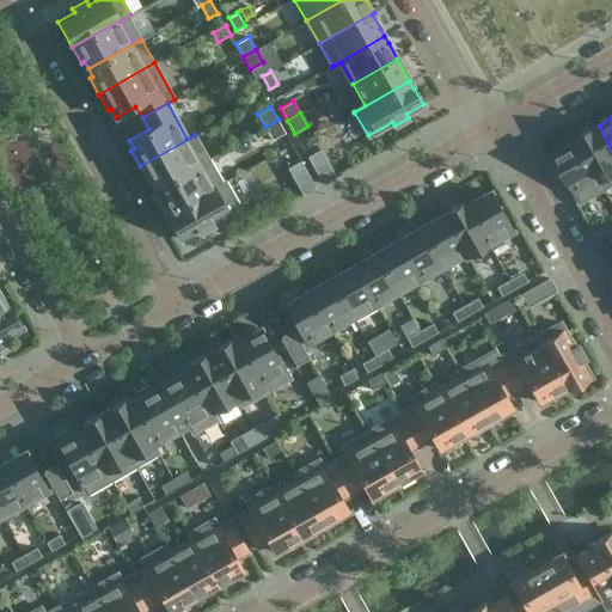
[(279,120),(265,127),(273,140),(286,133),(279,120)]
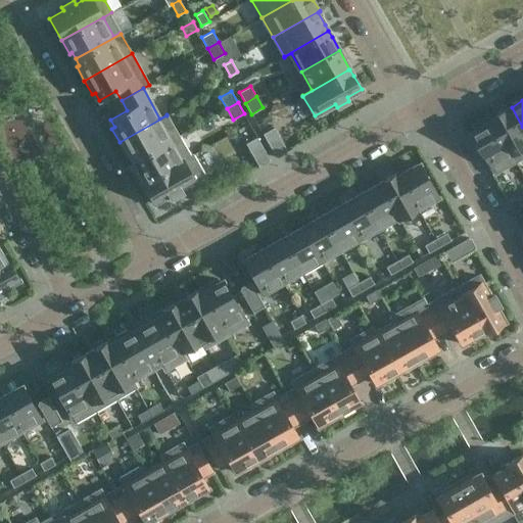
[(522,127),(512,107),(492,119),(517,161),(522,157),(522,127)]
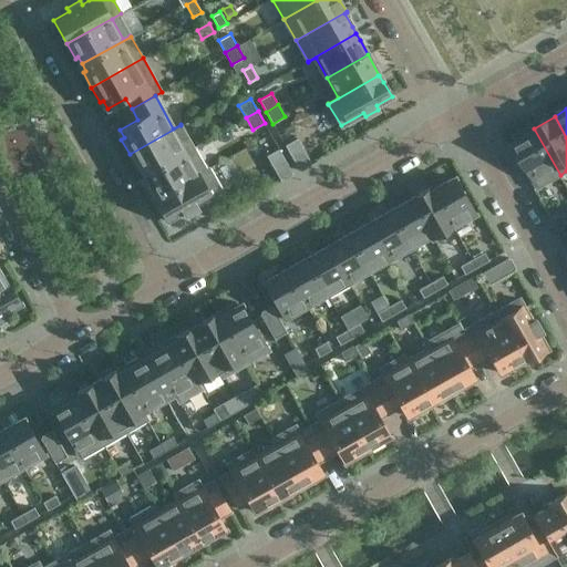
[(181,125),(130,154),(138,169),(141,167),(145,174),(194,147),(181,125)]
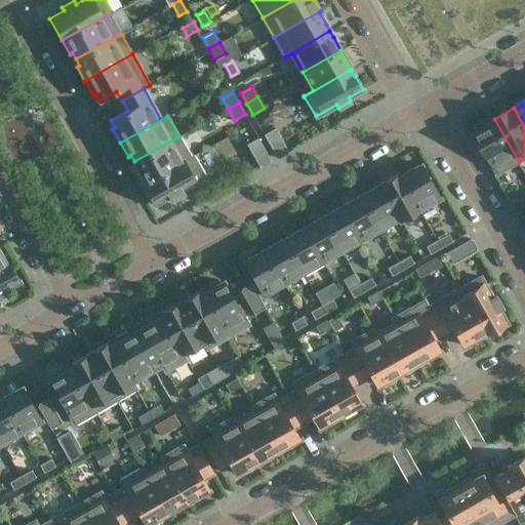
[(494,119),(493,119),(494,121),(476,132),(498,173),(519,162),(494,119)]
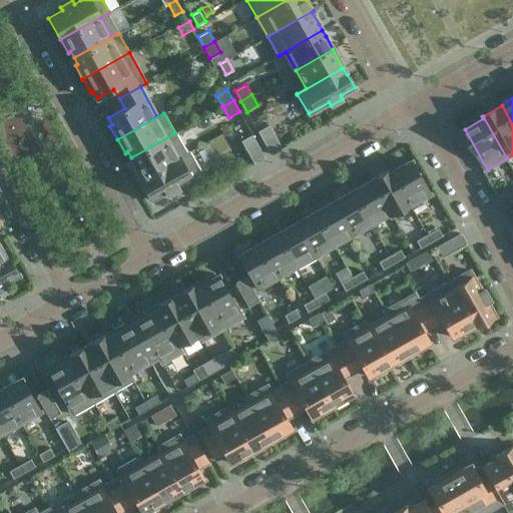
[(271,154),(282,147),(281,146),(269,125),(258,131),(270,152),(271,154)]
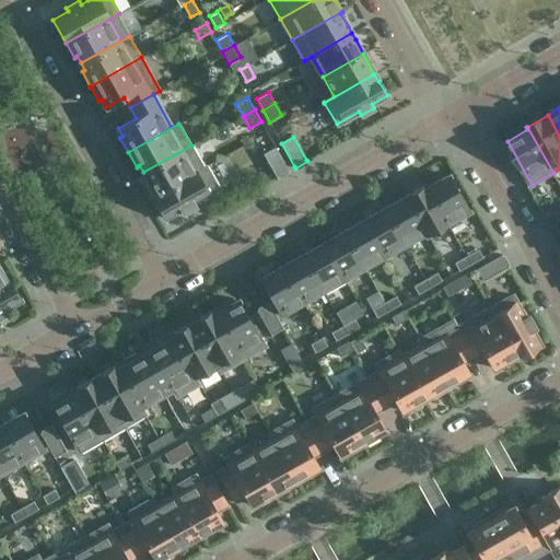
[(202,166),(191,146),(143,172),(147,179),(143,181),(152,196),(206,165),(206,164),(202,166)]
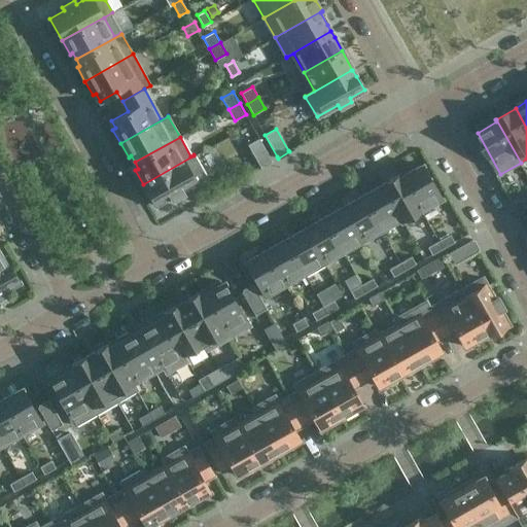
[(271,160),(258,138),(248,144),(260,166),(259,166),(260,168),(273,161),(272,160),(271,160)]
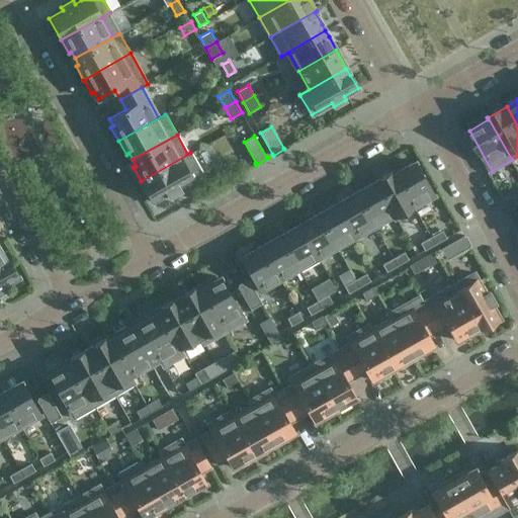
[(173,195),(181,190),(179,187),(202,174),(190,153),(141,181),(153,202),(171,192),(173,195)]
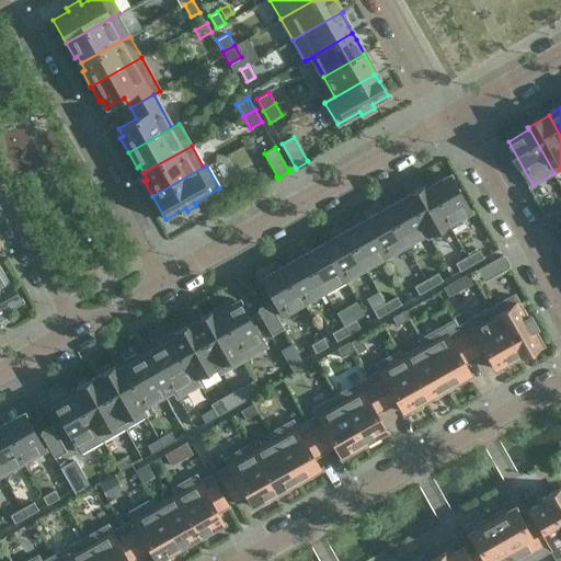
[(449,174),(428,186),(427,184),(426,184),(449,225),(470,213),(449,174)]
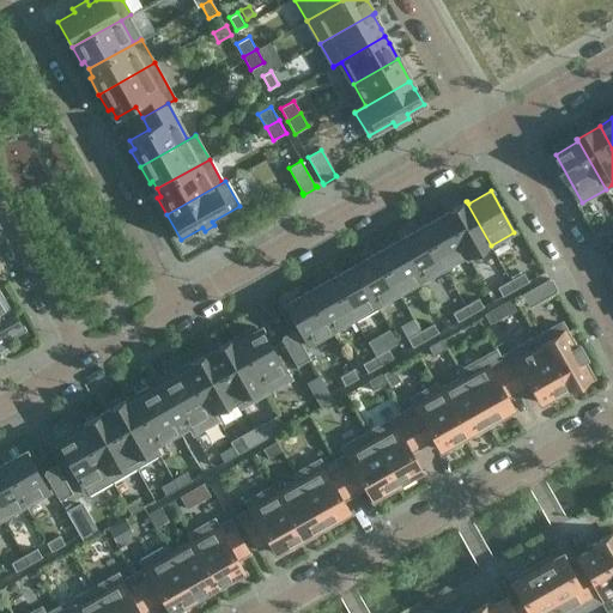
[(491,246),(466,201),(443,214),(468,258),(491,246)]
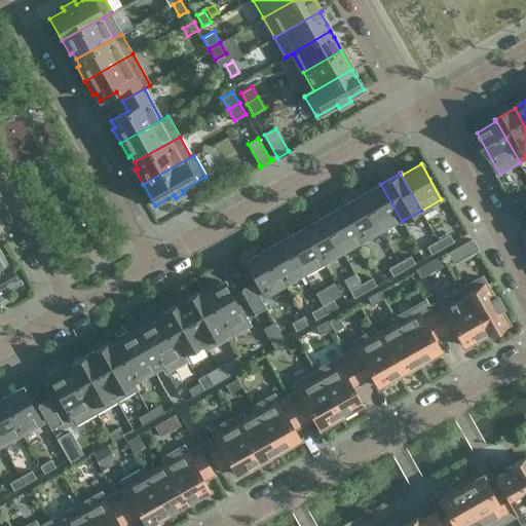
[(402,221),(380,184),(361,195),(381,230),(399,220),(401,222),(402,221)]
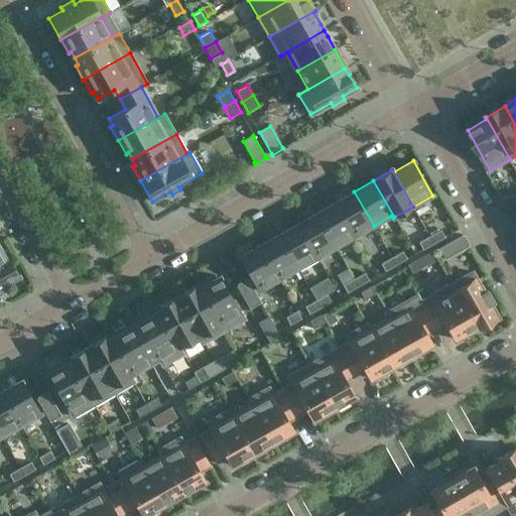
[(374,226),(354,191),(336,202),(355,236),(374,226)]
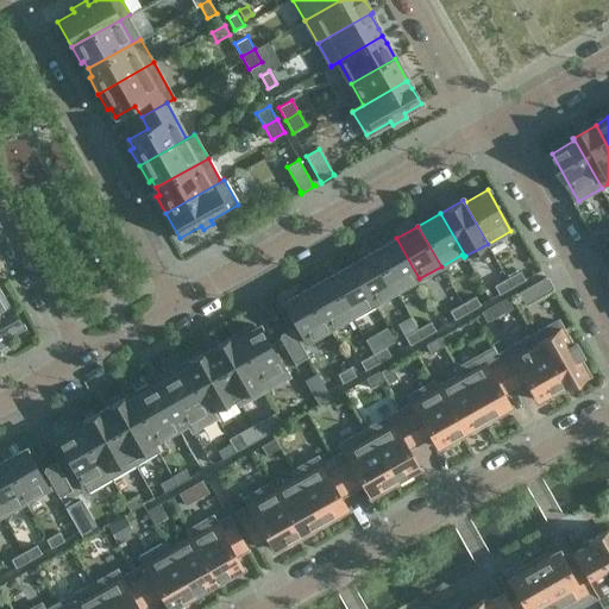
[(598,246),(608,239),(608,238),(604,228),(592,236),(598,246)]
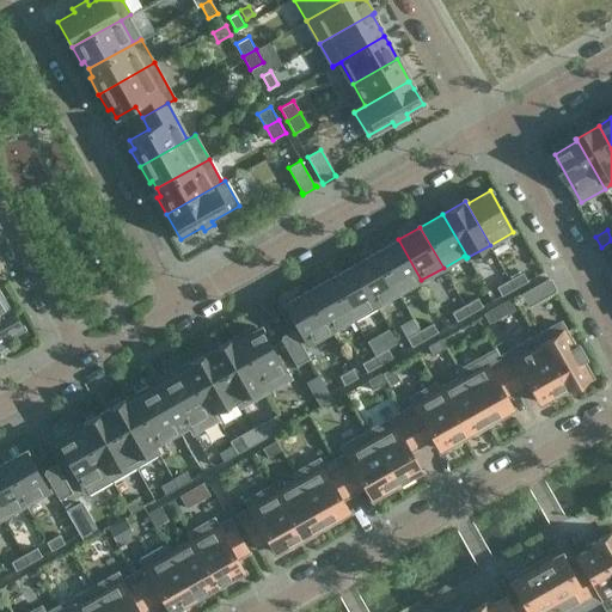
[(421,280),(398,239),(375,252),(398,293),(421,280)]
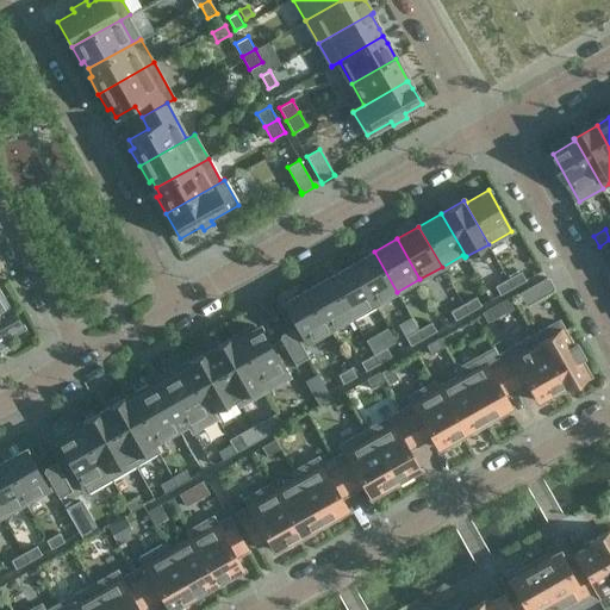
[(397,292),(374,251),(352,265),(374,305),(397,292)]
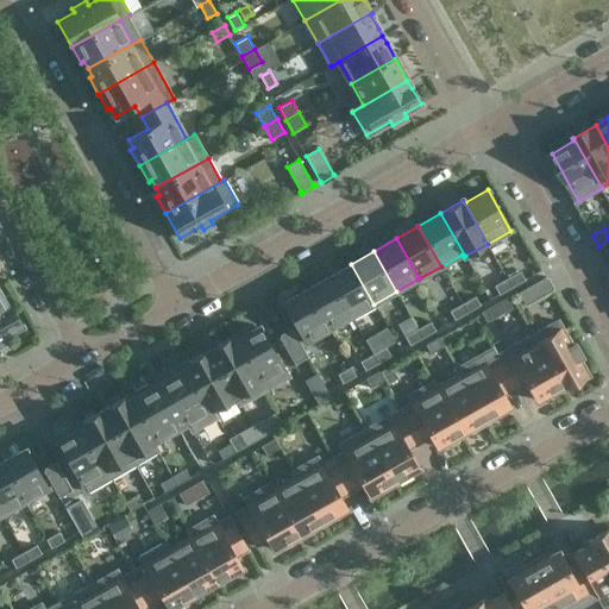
[(374,305),(351,264),(328,276),(352,316),(374,305)]
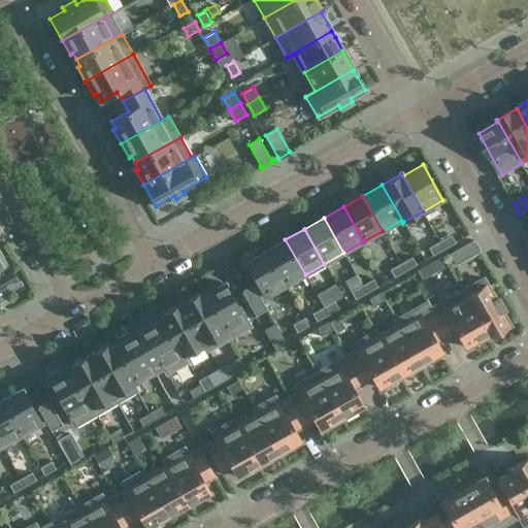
[(439,241),(443,249),(455,242),(451,235),(439,241)]
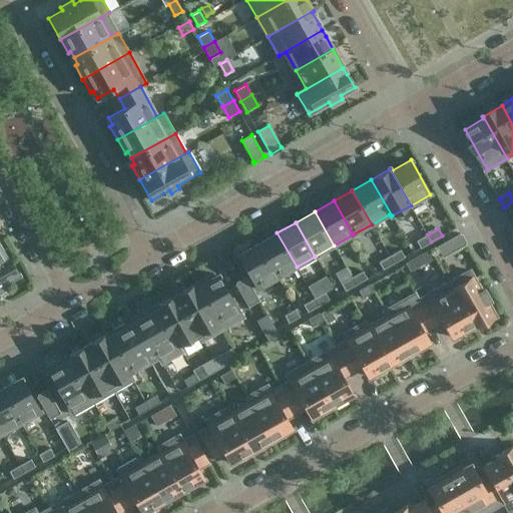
[(297,267),(277,232),(258,243),(278,278),(297,267)]
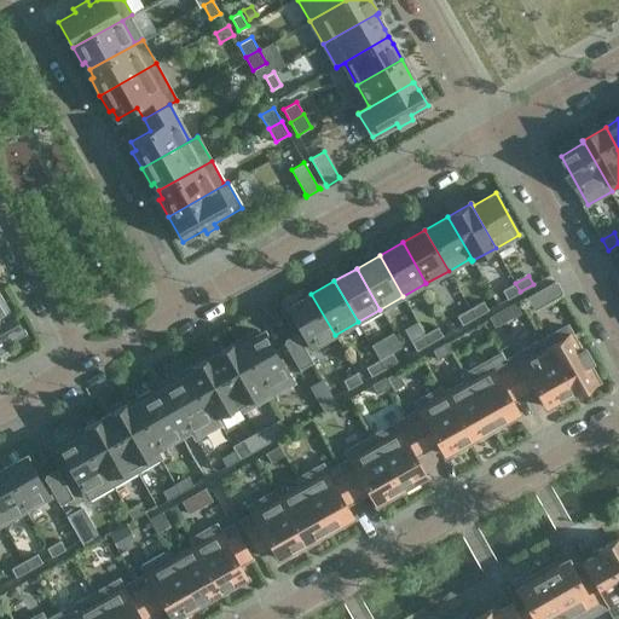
[(554,281),(553,282),(553,283),(527,296),(534,310),(560,295),(560,296),(562,295),(554,281)]
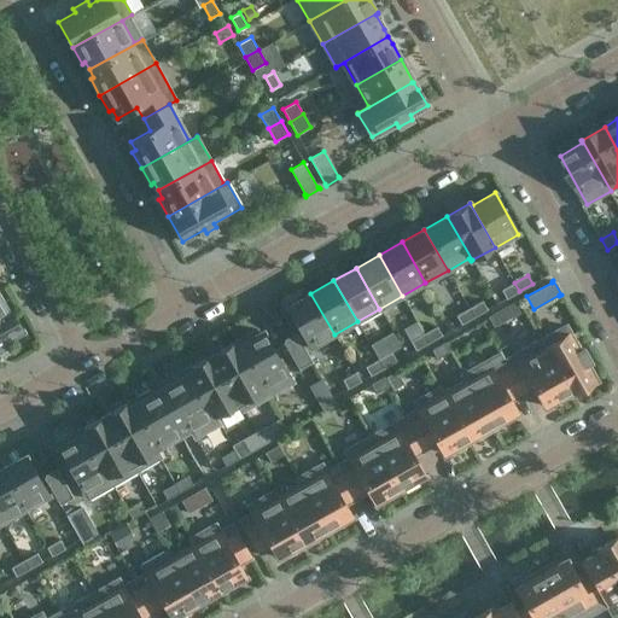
[(501,290),(506,298),(519,291),(514,283),(501,290)]
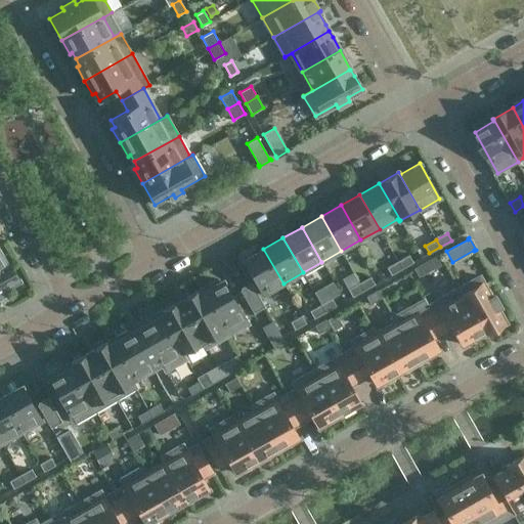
[(284,284),(263,249),(244,260),(263,295),(284,284)]
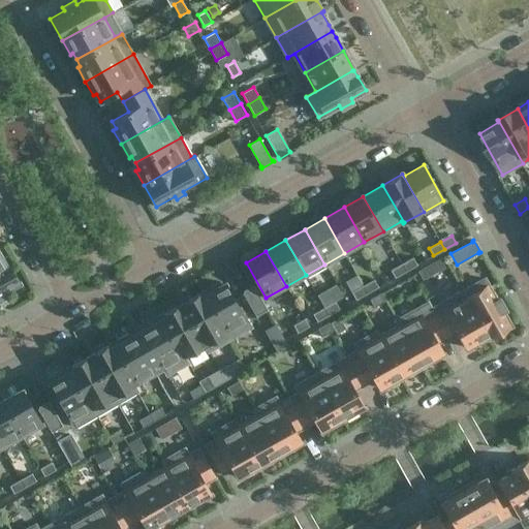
[(406,272),(417,265),(412,257),(401,263),(406,272)]
